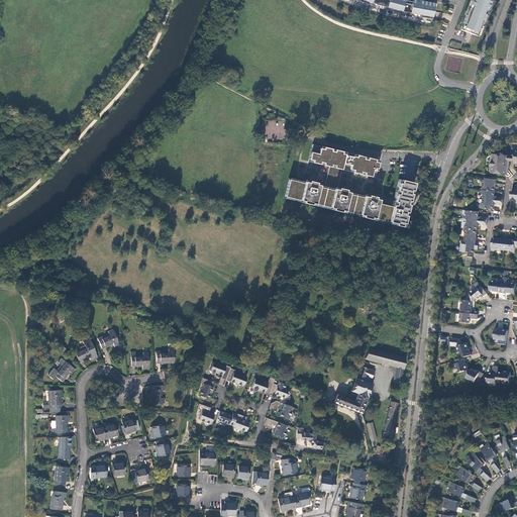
[(431,14),(433,4),(418,1),(414,0),(413,0),(414,0),(411,0),(353,0),(369,5),(370,3),(384,7),(384,10),(399,14),(400,12),(408,13),(407,16),(429,20),(431,14)]
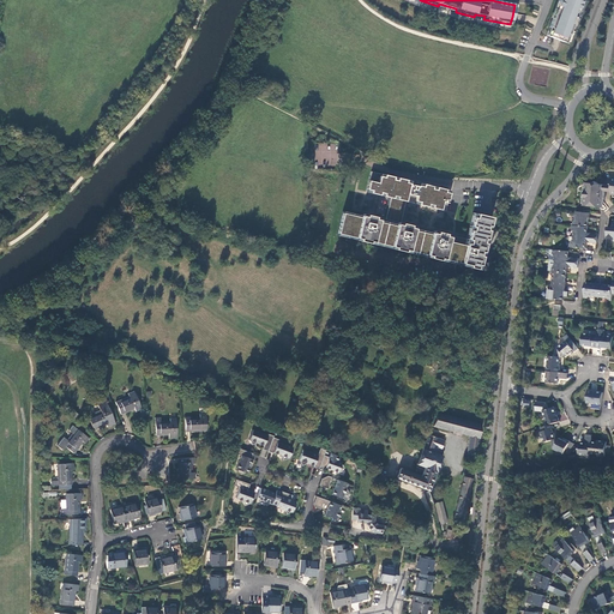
[(559,0),(557,7),(559,8),(558,12),(554,11),(548,28),(551,29),(547,37),(558,42),(561,43),(565,35),(567,36),(571,28),(569,26),(575,10),(577,11),(582,0),(559,0)]
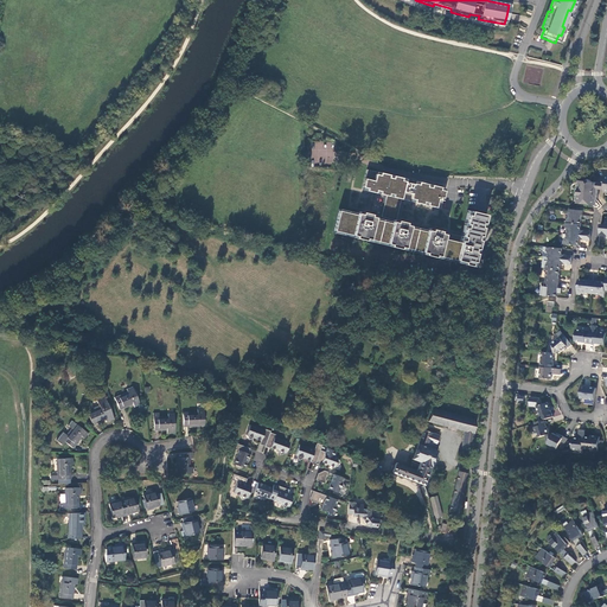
[(445,187),(366,168),(362,190),(387,196),(401,199),(440,209),(445,187)]
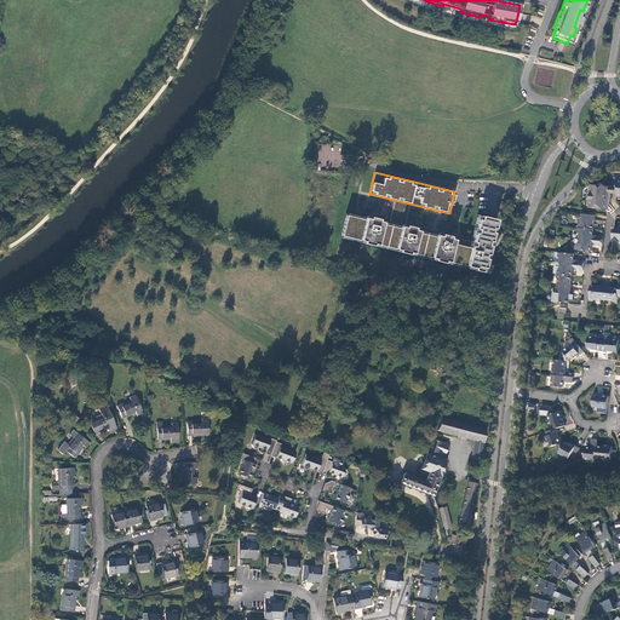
[(604,185),(603,183),(600,185),(593,184),(590,208),(609,210),(612,193),(612,187),(604,185)]
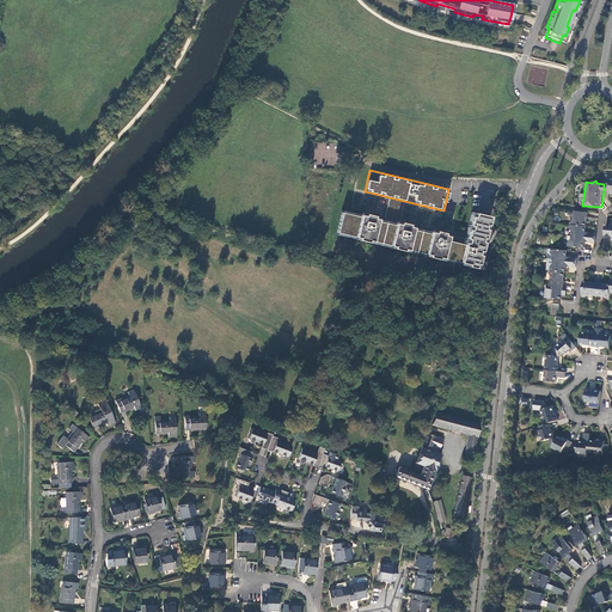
[(390,197),(384,219),(398,222),(404,201),(390,197)]
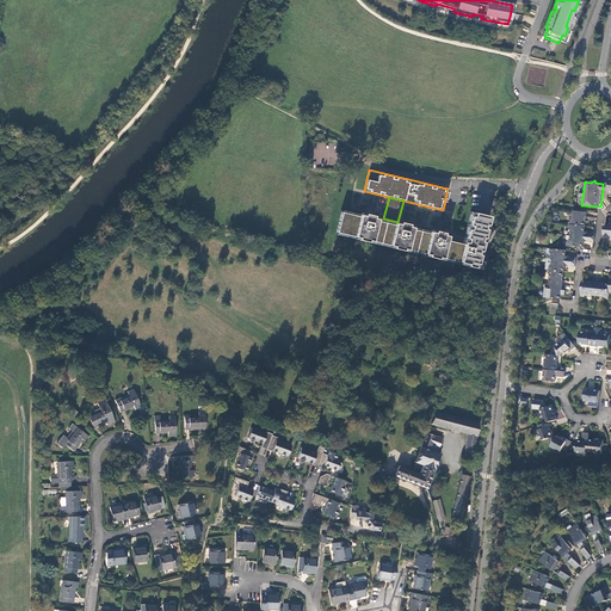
[(475,269),(488,216),(469,211),(464,238),(458,261),(467,264),(467,266),(475,269)]
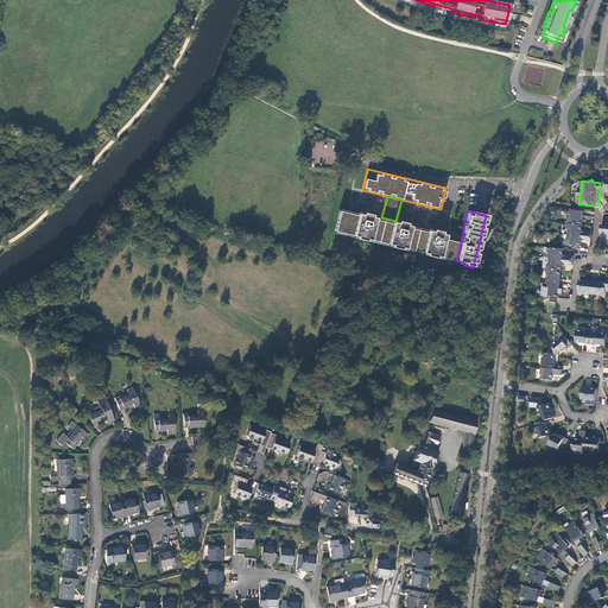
[(584,211),(571,210),(571,217),(568,219),(568,223),(583,226),(584,211)]
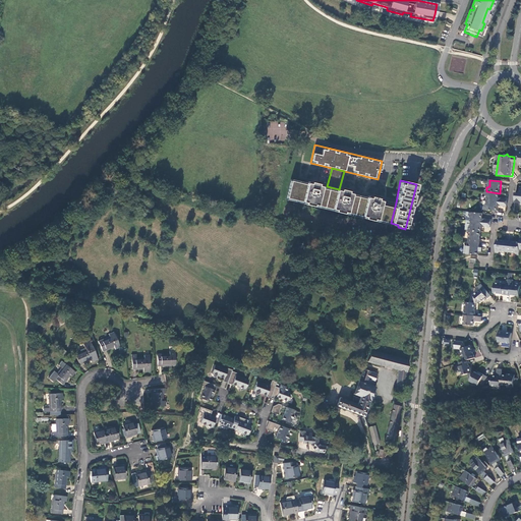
[(290,181),(286,197),(304,203),(304,204),(312,206),(313,205),(335,209),(334,212),(342,214),(343,212),(364,217),(363,219),(372,221),(372,219),(391,223),(396,203),(339,189),(327,186),(316,184),(309,182),(309,184),(305,183),(305,184),(290,181)]
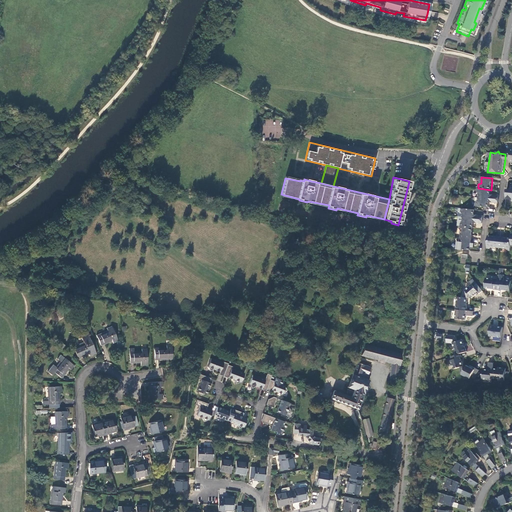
[(491,190),(478,188),(477,191),(479,193),(479,197),(499,200),(499,195),(490,194),(491,190)]
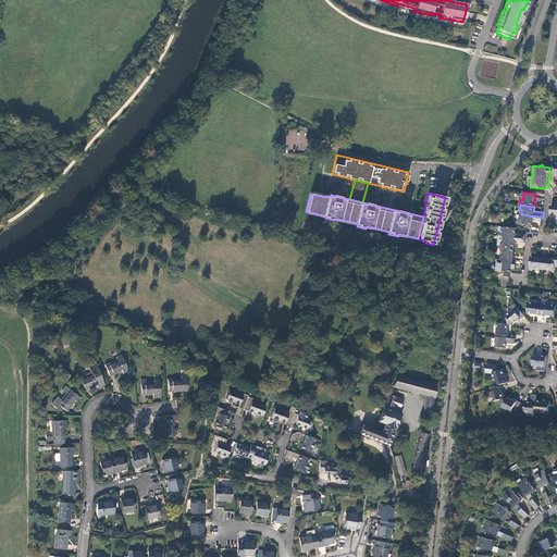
[(543,218),(521,214),(520,219),(518,221),(518,224),(527,225),(532,226),(533,221),(543,221),(543,218)]
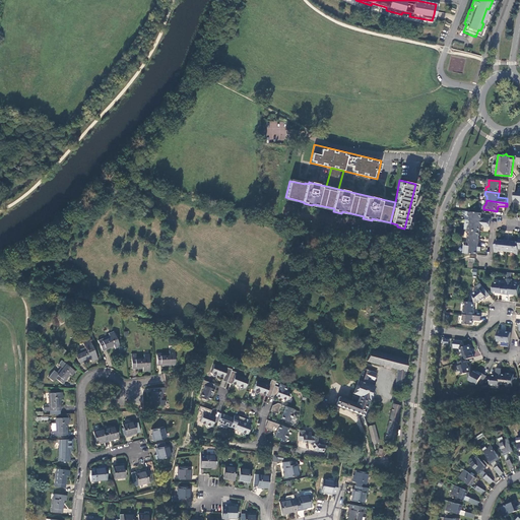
[(482,213),(469,211),(468,214),(470,217),(470,220),(470,221),(491,223),(491,219),(482,218),(482,213)]
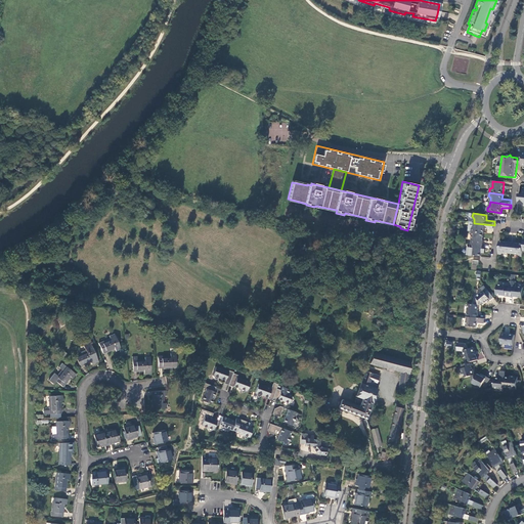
[(493,229),(494,225),(474,223),(474,226),(472,228),(471,232),(484,233),(485,228),(493,229)]
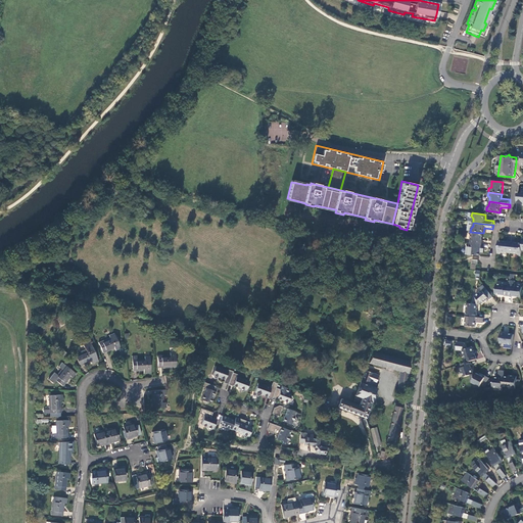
[(470,232),(470,231),(469,233),(471,235),(471,243),(482,245),(482,240),(483,233),(470,232)]
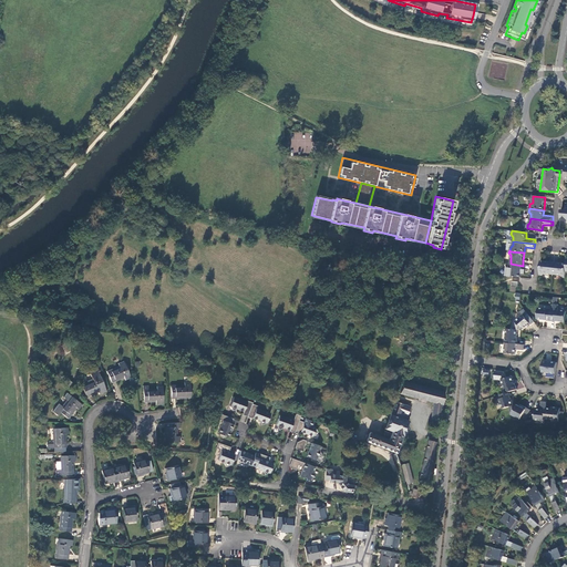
[(545,274),(553,275),(555,263),(549,261),(549,263),(544,261),(542,260),(539,276),(542,276),(545,274)]
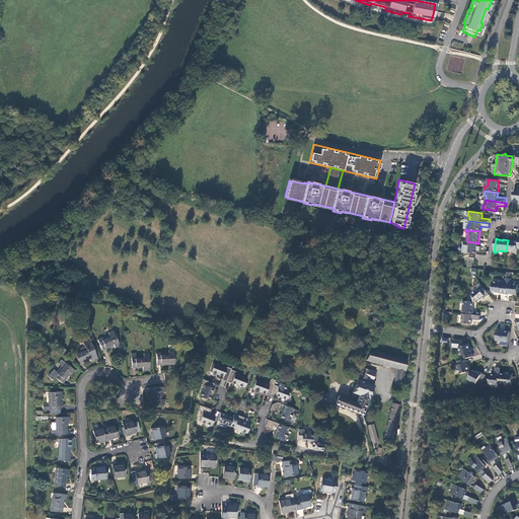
[(518,254),(518,248),(518,241),(511,241),(511,240),(508,240),(506,251),(514,252),(515,254),(518,254)]
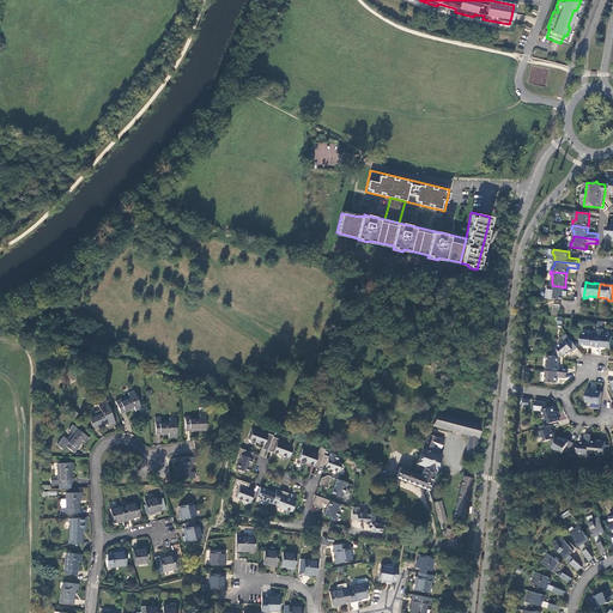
[(565,287),(552,285),(551,295),(547,296),(547,299),(563,301),(564,291),(565,287)]
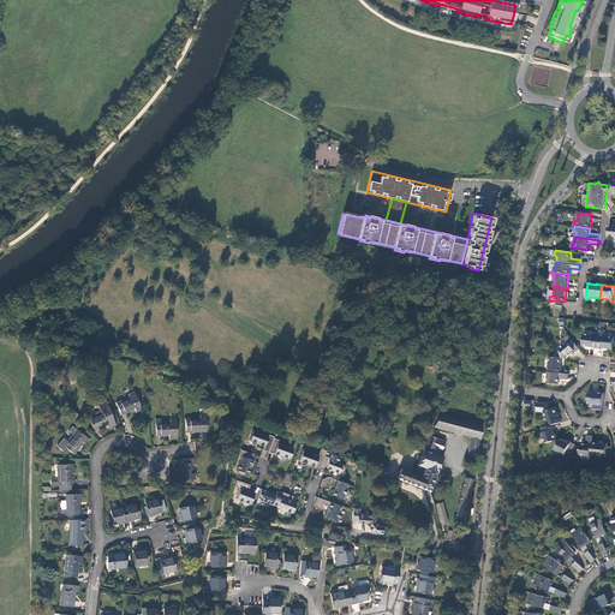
[(604,330),(605,323),(601,322),(599,335),(598,348),(603,348),(603,347),(614,348),(614,338),(605,336),(607,330),(604,330)]
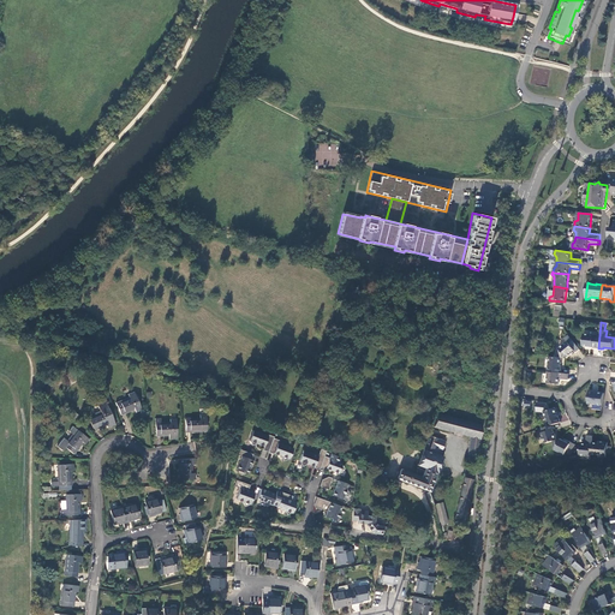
[(598,348),(599,335),(584,334),(583,345),(595,347),(598,348)]
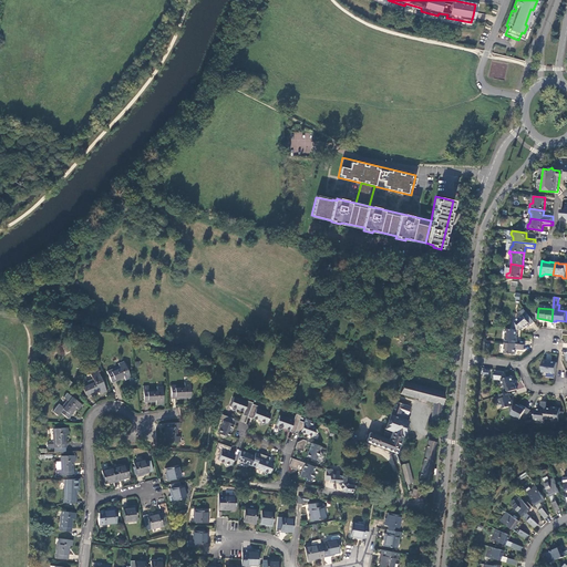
[(535,322),(528,315),(524,309),(522,311),(524,315),(516,321),(515,330),(518,330),(522,330),(529,325),(531,326),(535,322)]
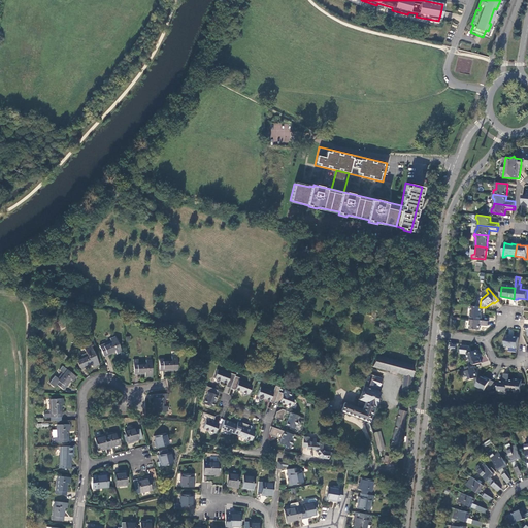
[(360,306),(359,308),(358,311),(366,315),(368,308),(360,306)]
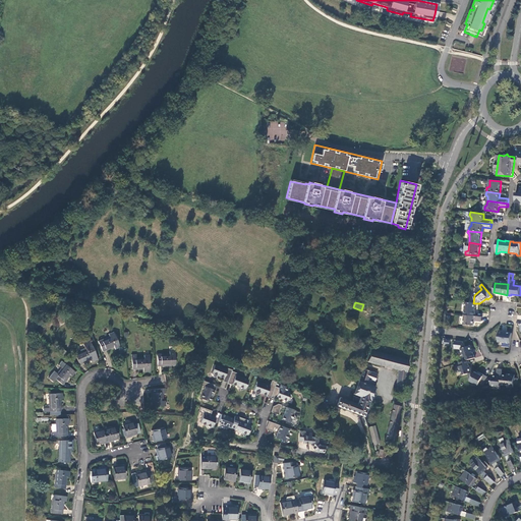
[(473,303),(466,302),(464,315),(475,316),(476,312),(475,312),(476,303),(473,303)]
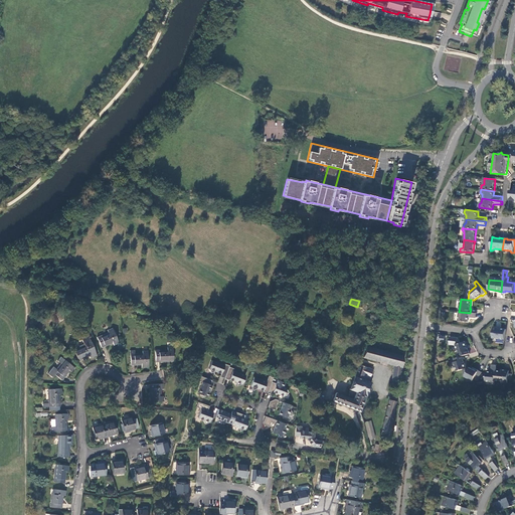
[(368,310),(377,313),(379,309),(362,303),(361,308),(368,311),(368,310)]
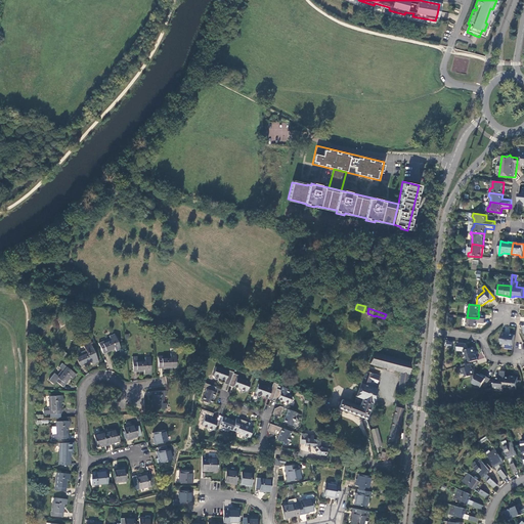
[(478,318),(467,317),(466,326),(476,328),(477,322),(484,323),(485,319),(478,318)]
